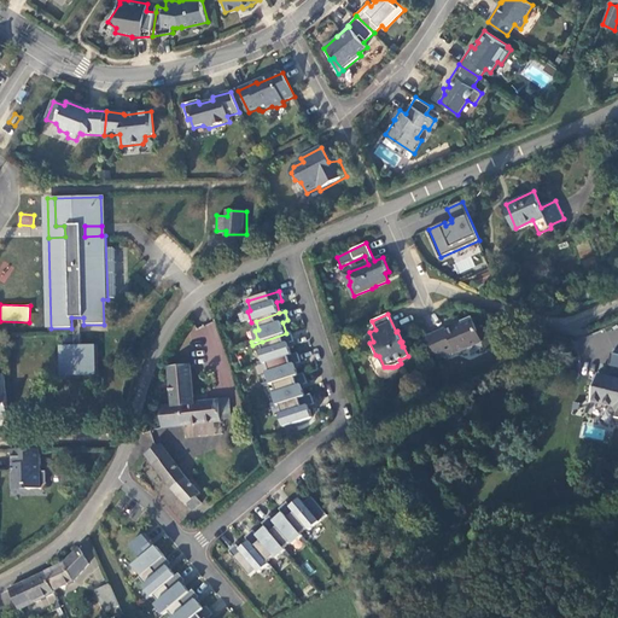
[(445,328),(427,337),(437,360),(455,353),(456,354),(483,343),(487,351),(500,344),(491,325),(478,331),(472,316),(461,321),(462,325),(447,331),(445,328)]
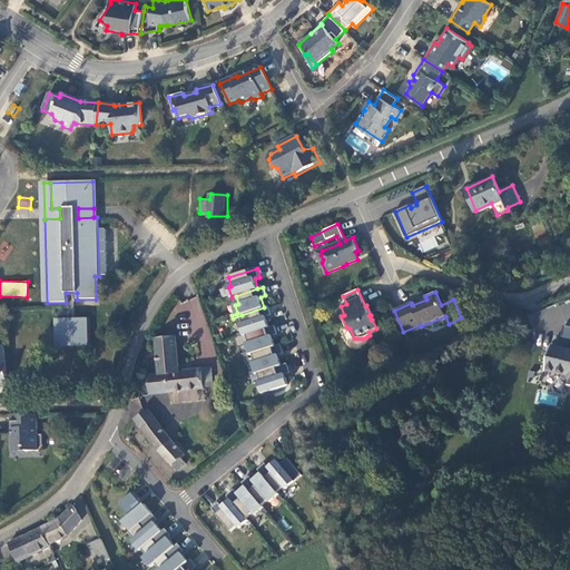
[(74,298),(68,298),(69,322),(59,322),(60,345),(86,344),(85,321),(75,322),(74,298)]
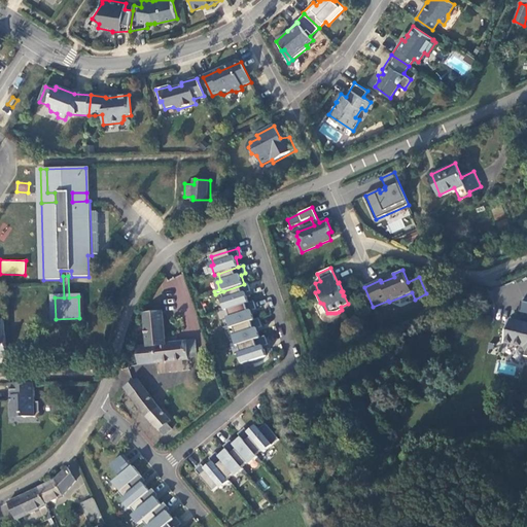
[(244,284),(223,291),(225,300),(222,300),(225,308),(220,309),(221,312),(229,310),(250,303),(247,292),(251,291),(249,283),(244,284)]
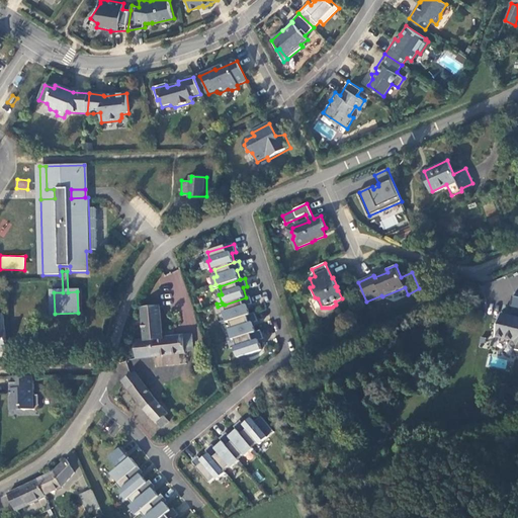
[(246,297),(225,305),(228,312),(225,313),(227,320),(222,322),(223,325),(231,322),(251,315),(248,306),(253,304),(250,296),(246,297)]
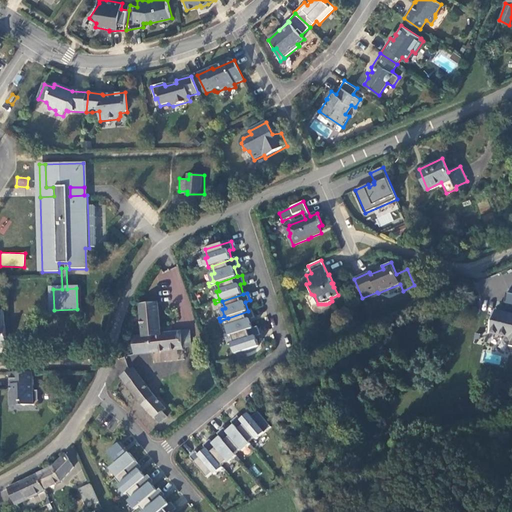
[(511,297),(503,295),(501,306),(511,308),(511,319),(493,315),(488,337),(507,341),(511,346),(511,350),(511,297)]
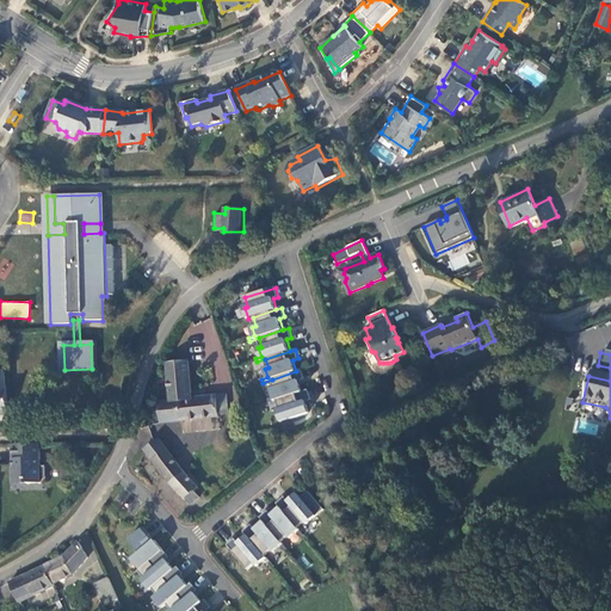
[(171,400),(161,401),(164,419),(218,417),(218,397),(193,399),(191,363),(170,363),(171,400)]
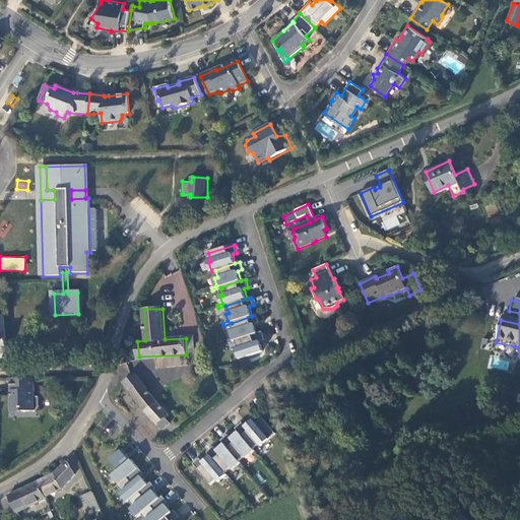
[(252,316),(232,323),(234,330),(231,331),(234,339),(229,340),(230,343),(237,341),(258,333),(255,324),(259,322),(257,315),(252,316)]
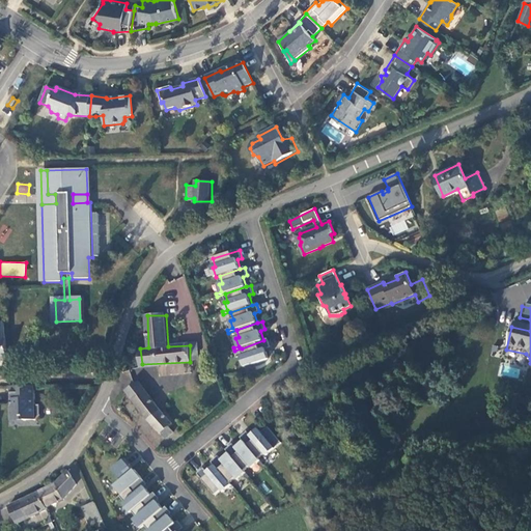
[(268,339),(263,340),(242,348),(244,356),(241,357),(245,367),(269,359),(266,348),(271,347),(268,339)]
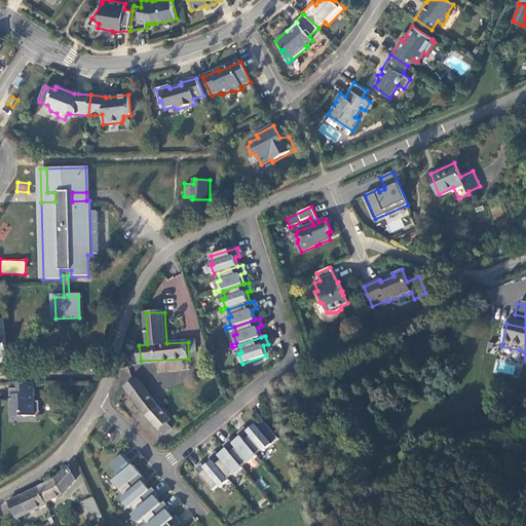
[(137,378),(126,385),(123,388),(129,395),(143,386),(137,378)]
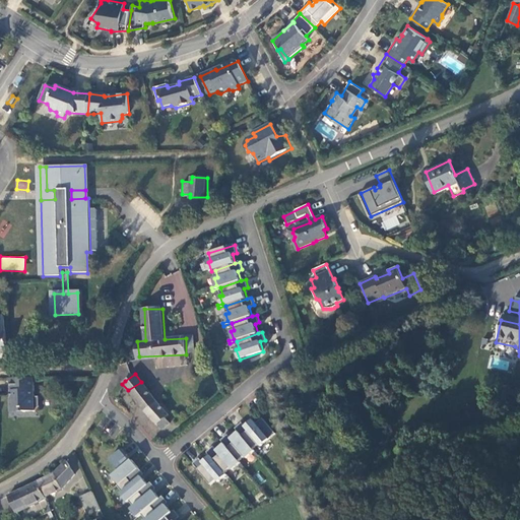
[(10,399),(11,409),(21,409),(23,411),(35,411),(40,407),(40,397),(35,397),(35,378),(10,379),(10,391),(12,391),(12,397),(10,399)]
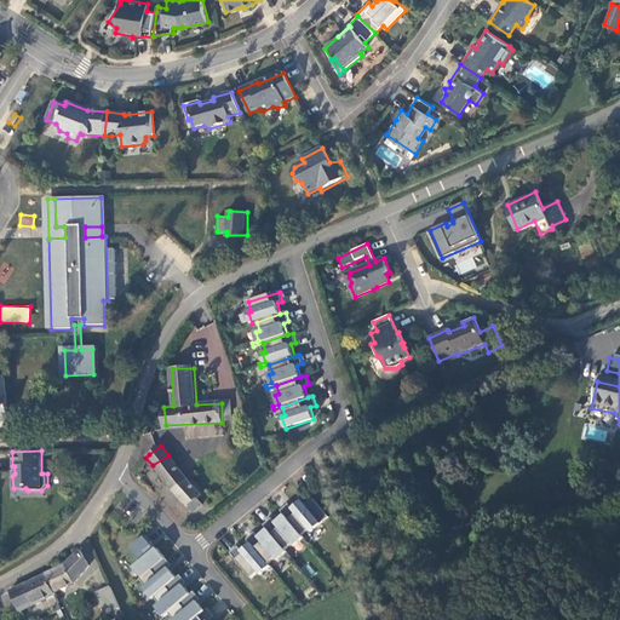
[(168,455),(153,465),(188,507),(190,505),(196,512),(204,505),(197,498),(200,494),(168,455)]
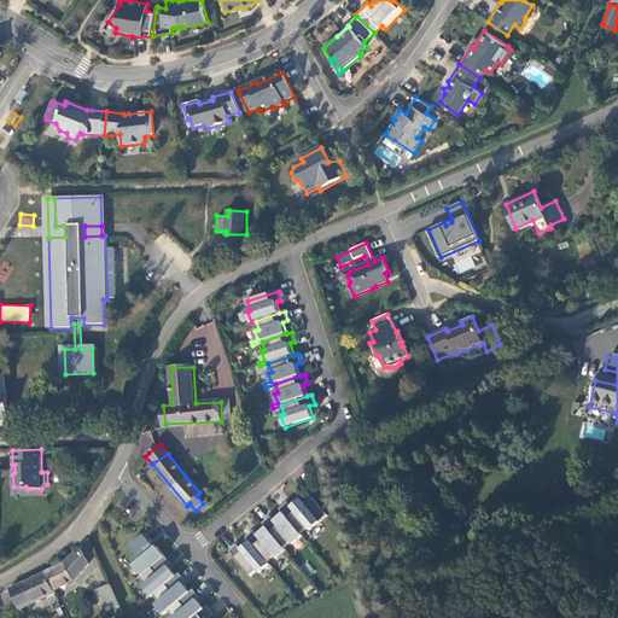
[(284,513),(302,534),(309,528),(310,529),(320,522),(301,499),(292,506),(289,501),(280,508),(284,513)]
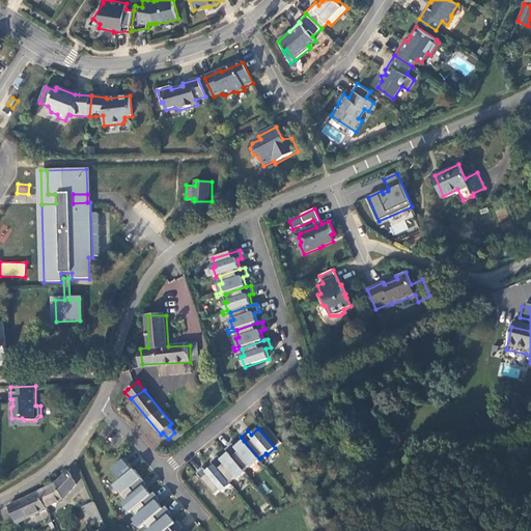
[(229,452),(245,470),(251,465),(252,467),(260,459),(259,458),(244,441),(236,447),(233,443),(226,449),(229,452)]
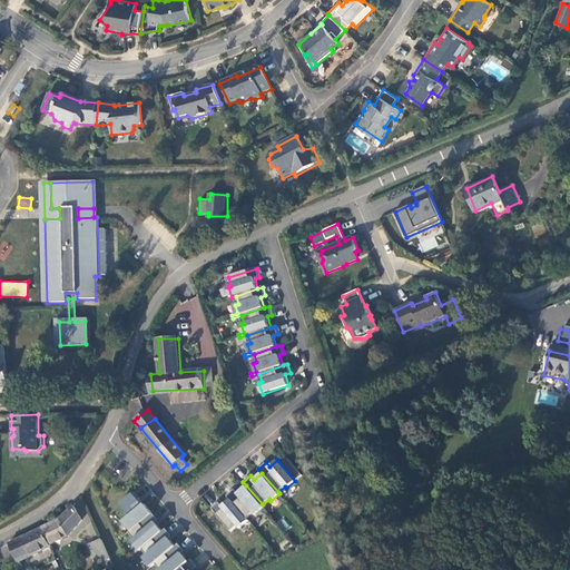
[(231,499),(247,518),(254,512),(255,514),(264,507),(263,504),(246,485),(238,492),(235,489),(227,494),(231,499)]
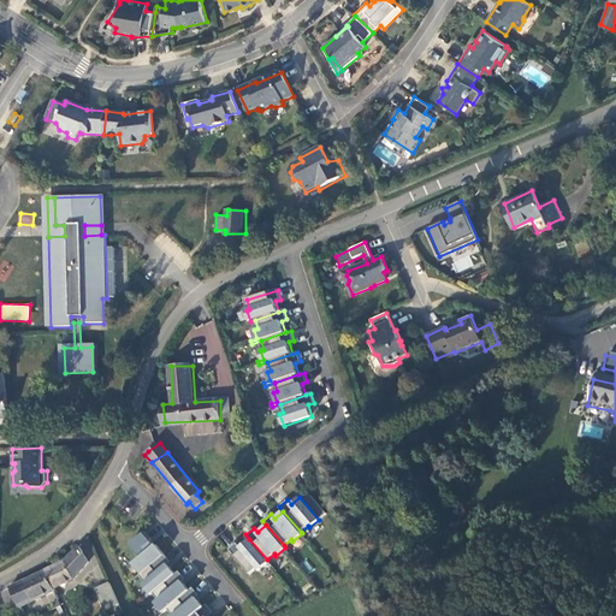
[(143,572),(166,554),(158,543),(155,544),(150,538),(153,537),(146,529),(131,542),(143,555),(135,562),(143,572)]
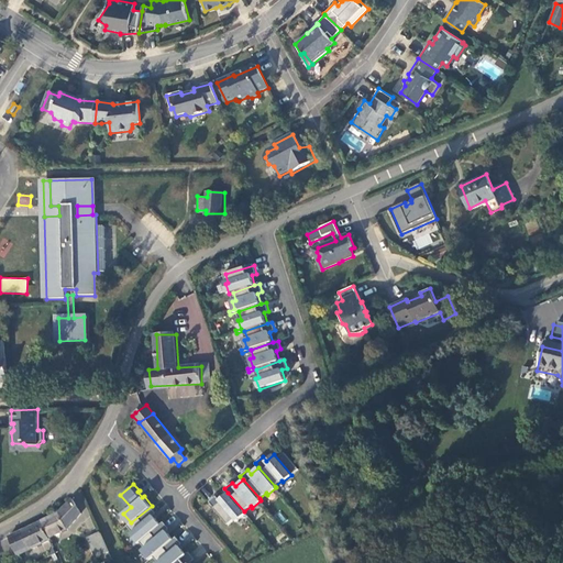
[(246,512),(244,511),(228,493),(220,499),(217,496),(209,501),(229,525),(234,519),(236,521),(246,512)]
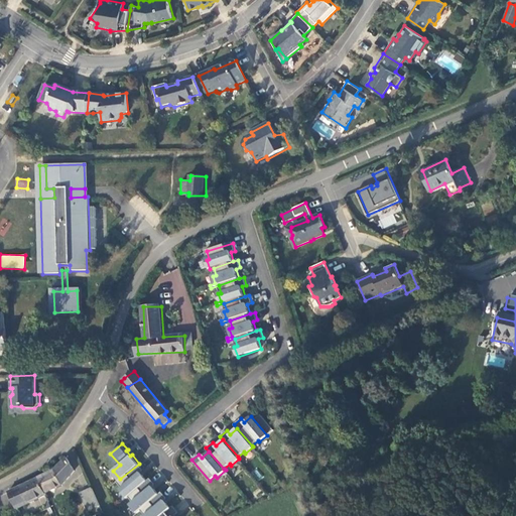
[(56,468),(39,477),(45,493),(60,486),(75,471),(68,457),(56,468)]
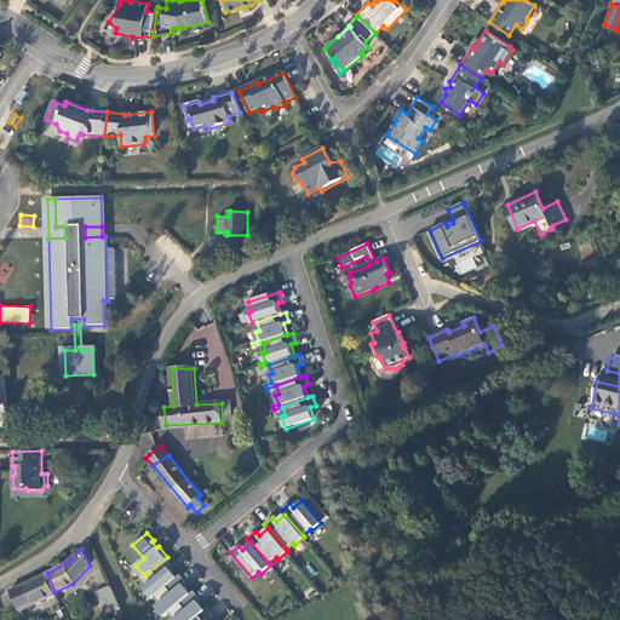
[(153,597),(155,595),(178,575),(171,566),(173,564),(167,557),(144,575),(142,578),(148,584),(144,586),(153,597)]
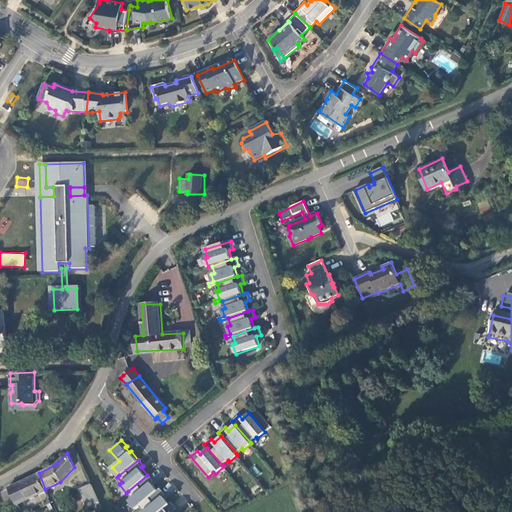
[(39,473),(8,488),(18,504),(45,491),(45,489),(39,473)]
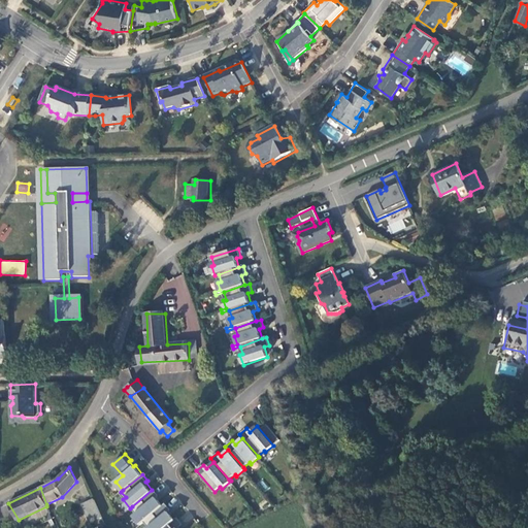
[(141,524),(145,521),(163,504),(157,497),(160,494),(155,488),(152,490),(132,506),(137,513),(134,516),(141,524)]
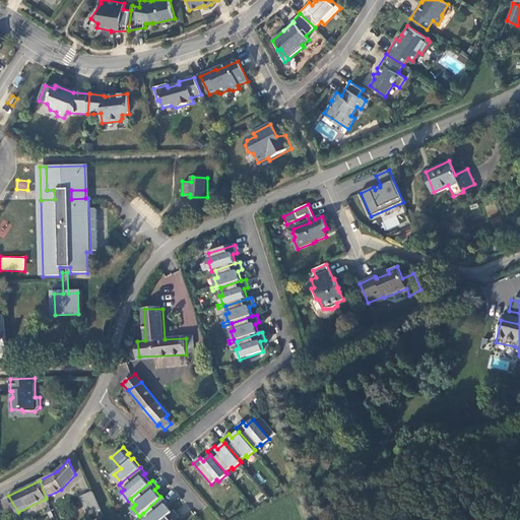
[(91,515),(101,511),(92,493),(82,498),(91,515)]
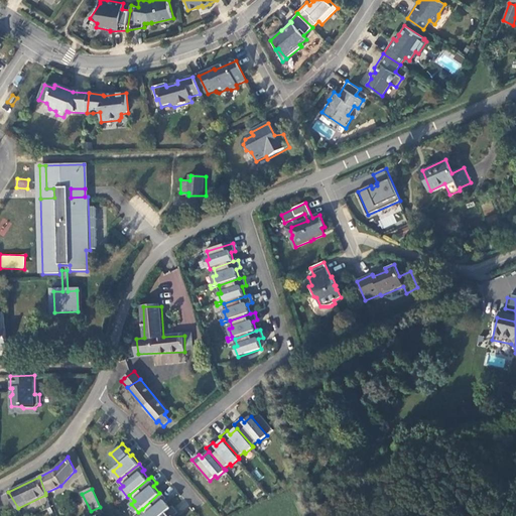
[(160,515),(171,507),(165,499),(167,497),(162,491),(159,493),(142,509),(146,514),(144,515),(160,515)]
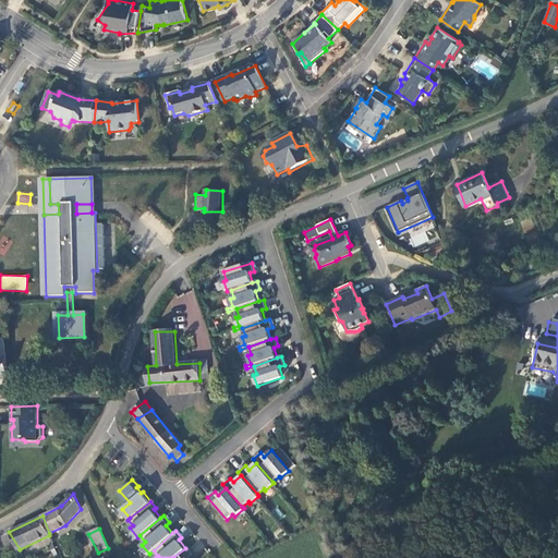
[(187,546),(185,548),(173,557),(189,557),(194,553),(187,546)]
